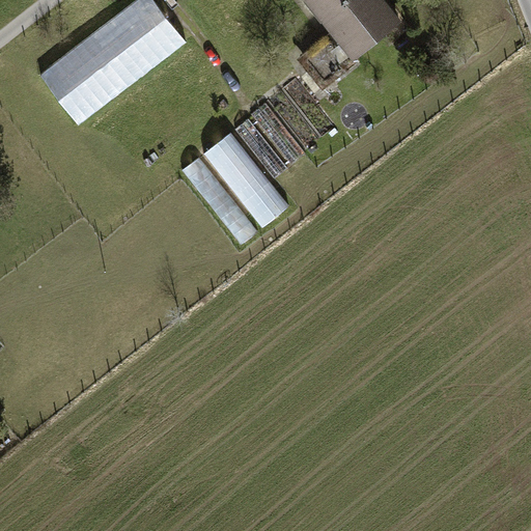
[(155,0),(136,0),(40,74),(79,123),(187,40),(155,0)]
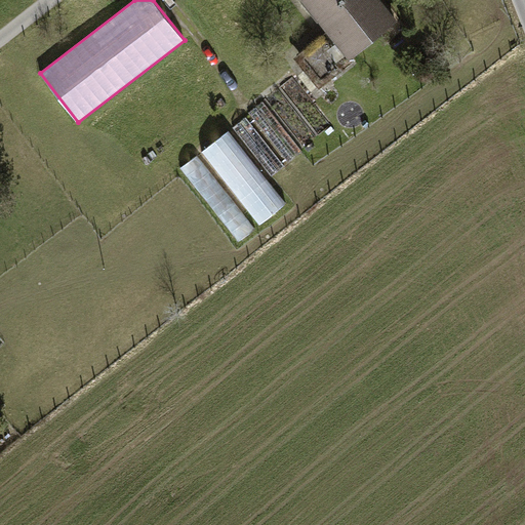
[(396,22),(377,0),(299,0),(317,23),(325,16),(335,29),(299,57),(321,83),(353,57),(351,56),(396,22)]
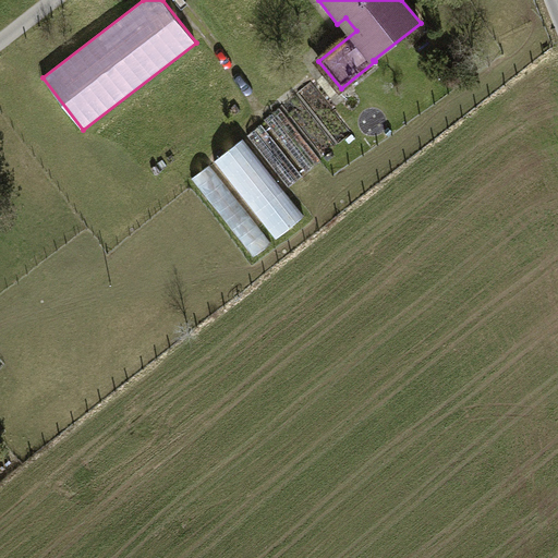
[(322,161),(279,108),(265,120),(307,172),(322,161)]
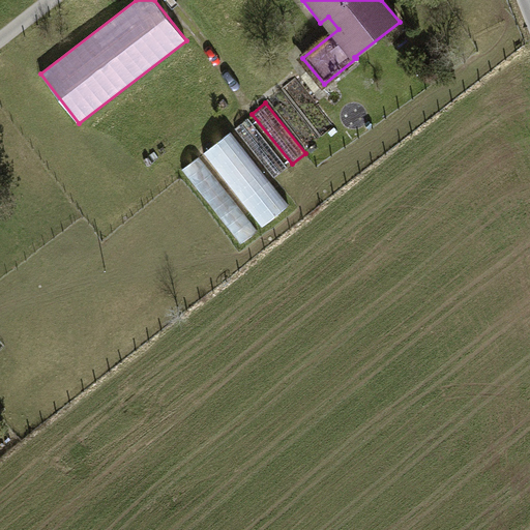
[(287,168),(247,119),(235,129),(274,178),(287,168)]
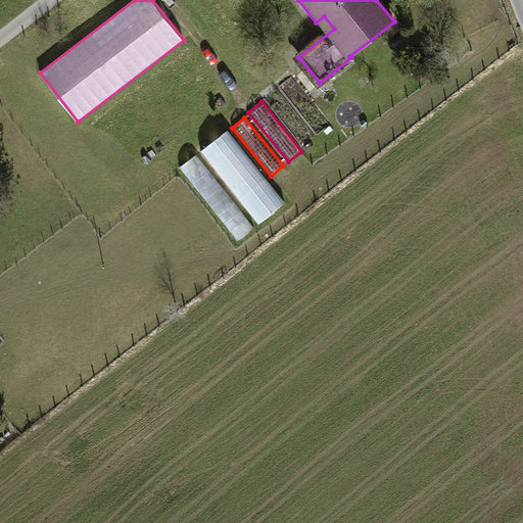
[(258,223),(284,202),(228,130),(201,150),(258,223)]
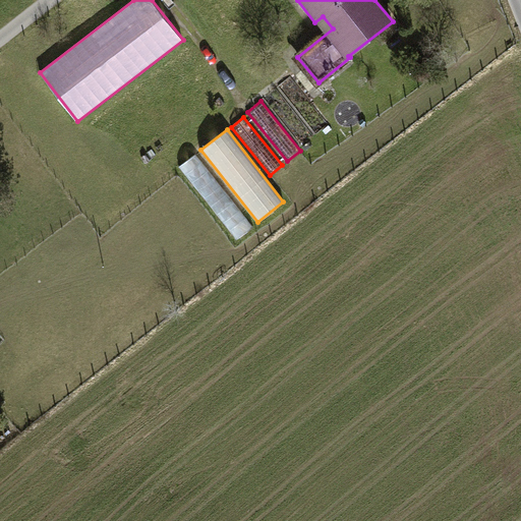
[(253,227),(195,154),(179,166),(237,239),(253,227)]
